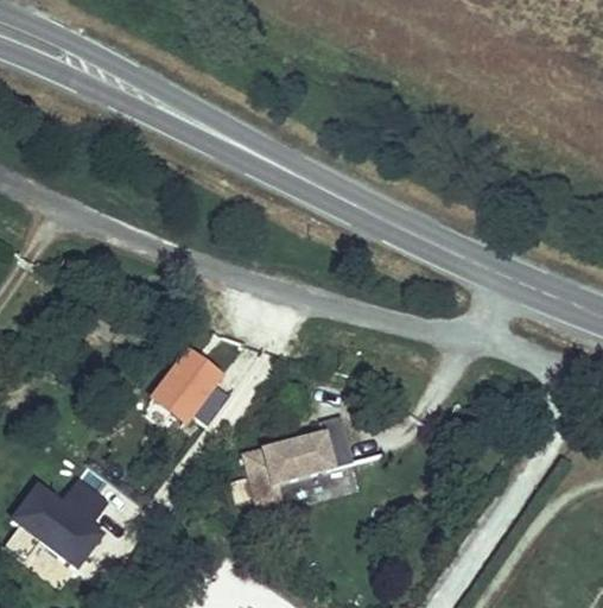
[(186,426),(226,372),(186,346),(148,400),(186,426)]
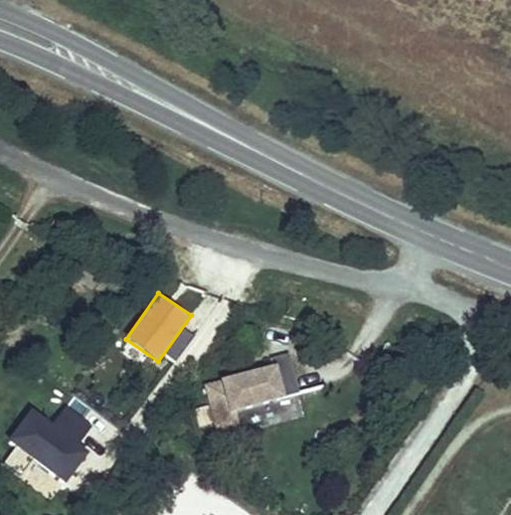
[(280,363),(286,394),(300,392),(294,360),(280,363)]
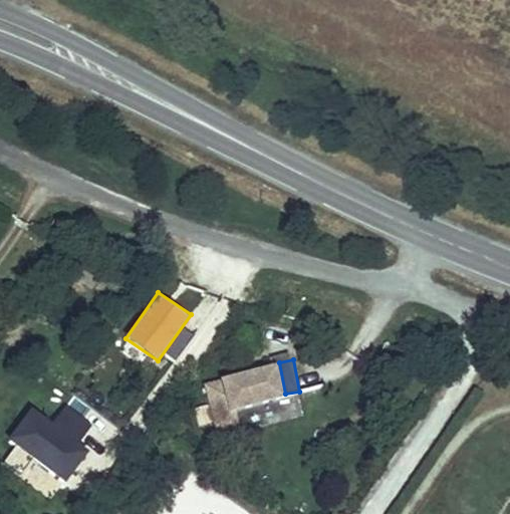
[(275,360),(205,381),(220,432),(242,426),(237,410),(285,395),(275,360)]
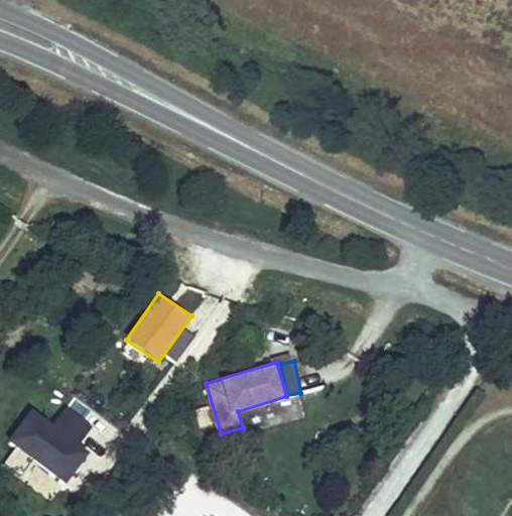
[(52,422),(29,408),(7,443),(71,483),(91,452),(79,445),(92,424),(62,406),(52,422)]
